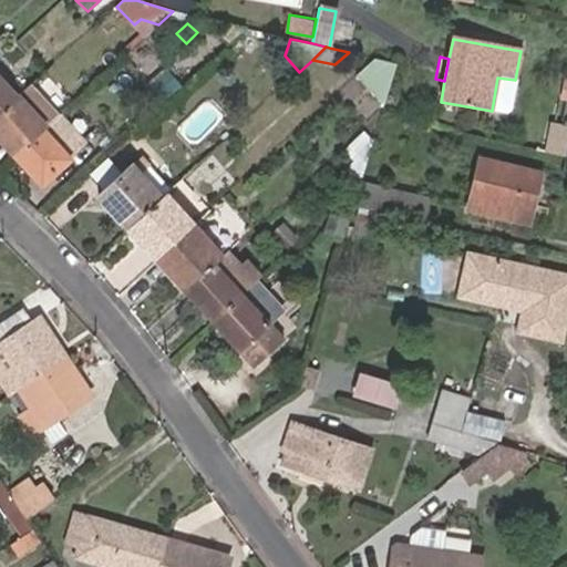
[(358,74),(385,103),(397,63),(374,58),(358,74)]
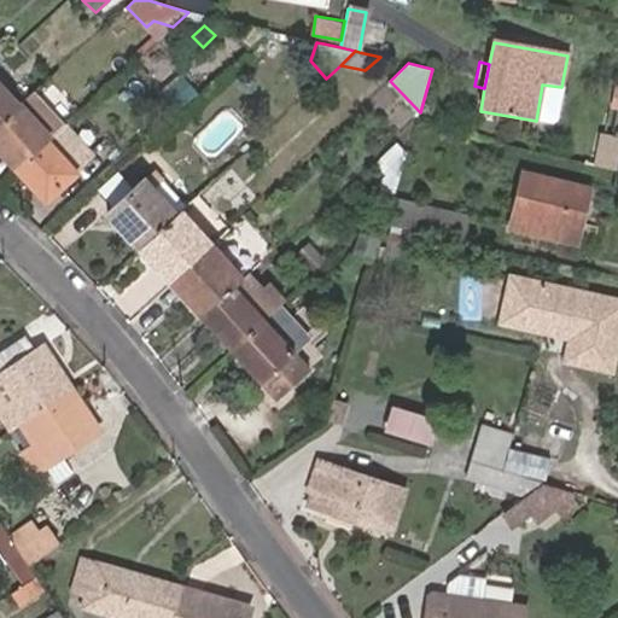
[(197,92),(181,76),(161,95),(176,111),(197,92)]
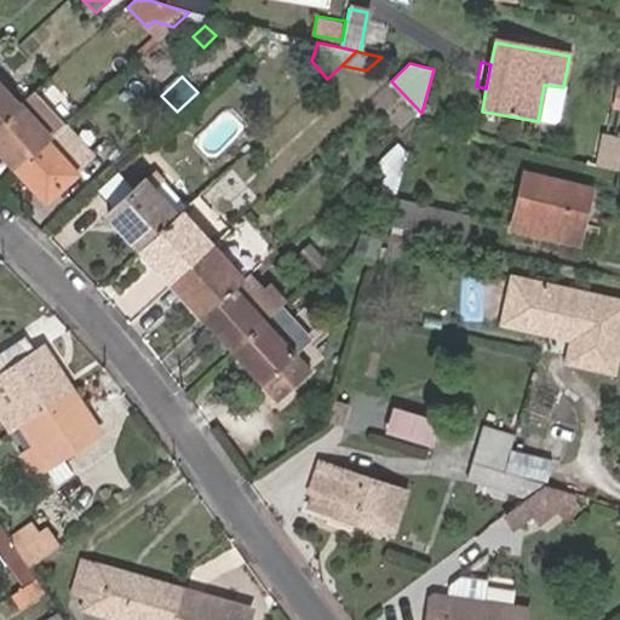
[(0,78),(0,124),(22,103),(0,78)]
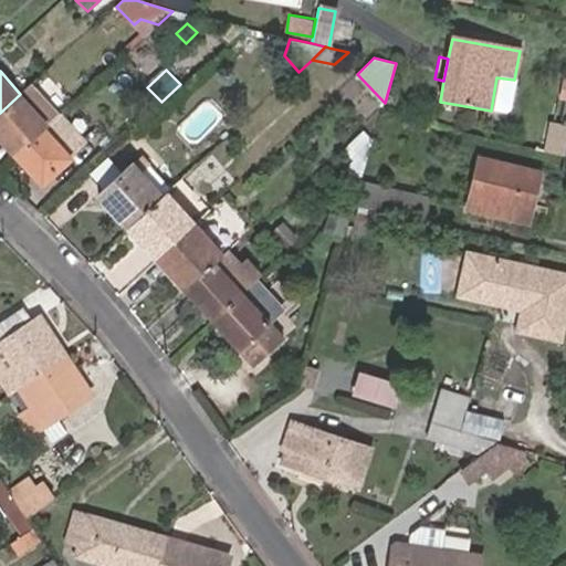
[(31,84),(20,94),(0,113),(0,139),(14,155),(45,127),(59,115),(31,84)]
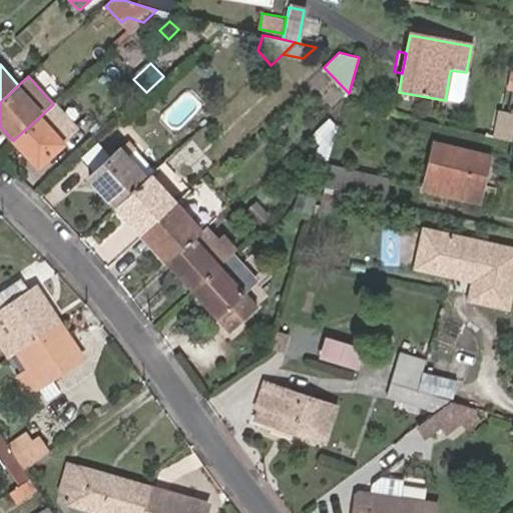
[(81,128),(56,101),(53,104),(41,115),(66,142),(81,128)]
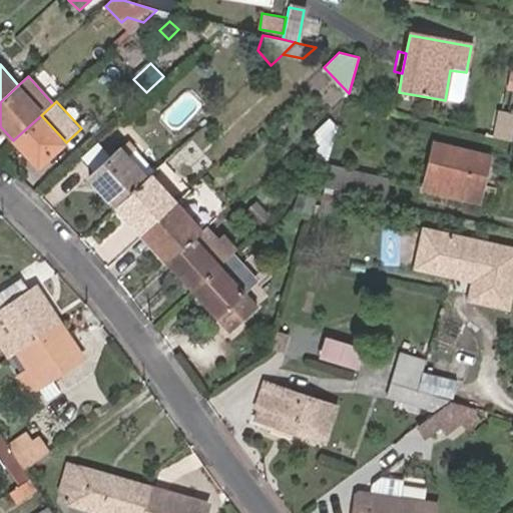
[(41,115),(13,140),(38,168),(66,142),(41,115)]
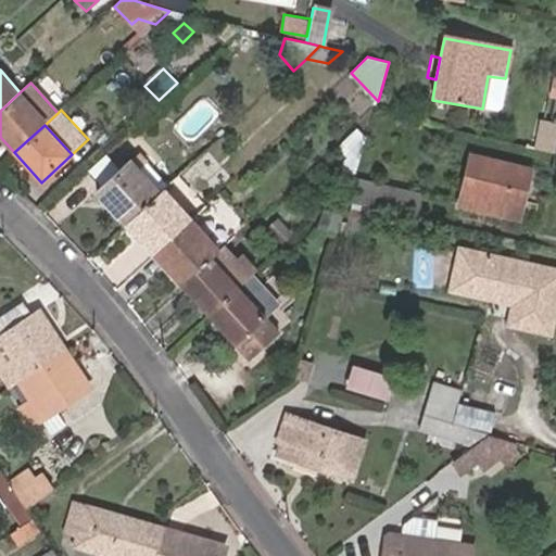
[(340,164),(354,180),(355,177),(367,136),(359,128),(339,148),(346,158),(340,164)]
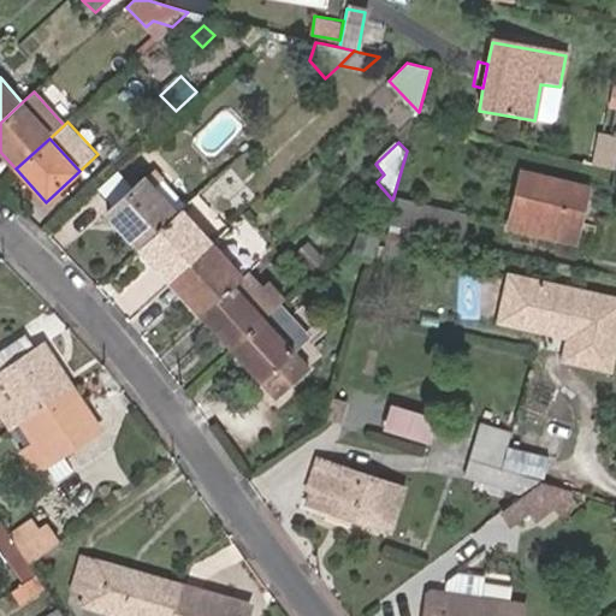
[(153,185),(173,166),(159,153),(138,157),(96,197),(108,209),(143,176),(153,185)]
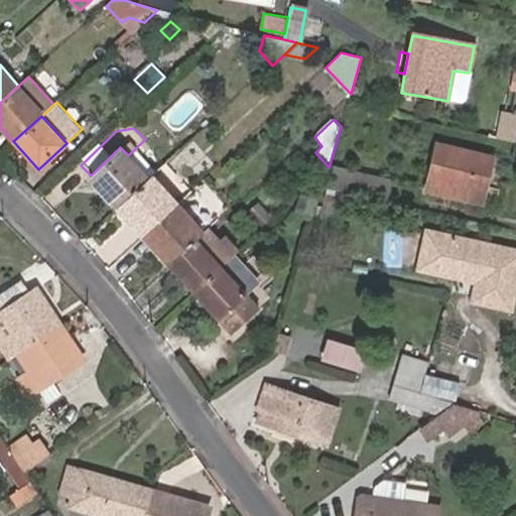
[(481,202),(492,156),(437,144),(427,188),(481,202)]
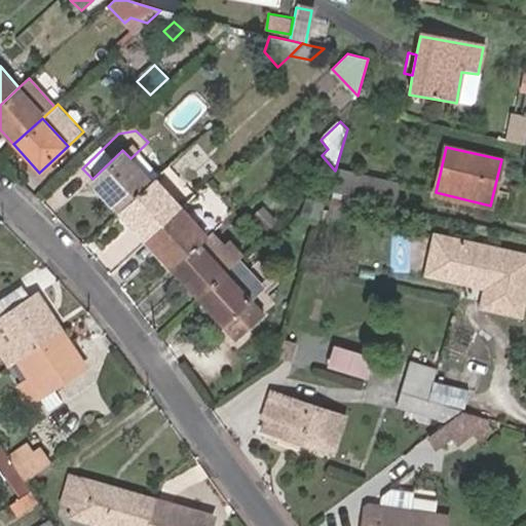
[(90,180),(120,212),(152,182),(130,158),(122,150),(92,179),(90,180)]
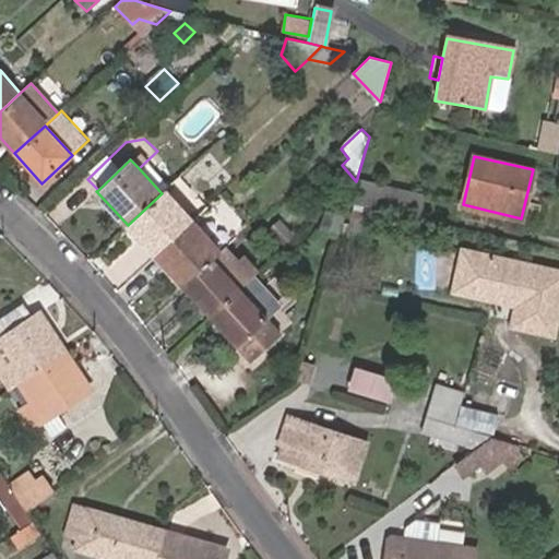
[(356,183),(349,204),(385,212),(391,187),(357,178),(356,181),(356,183)]
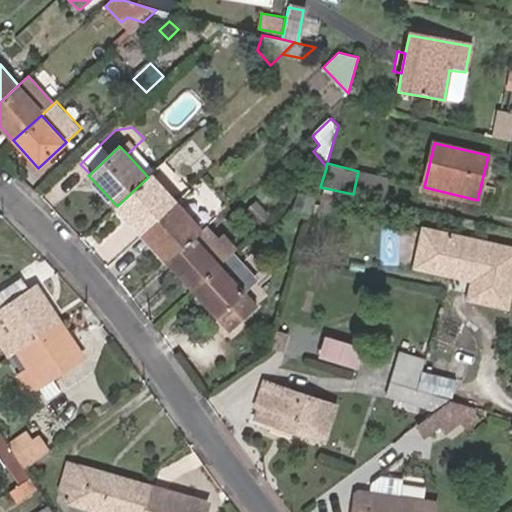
[(148,177),(117,206),(142,233),(177,201),(152,173),(148,177)]
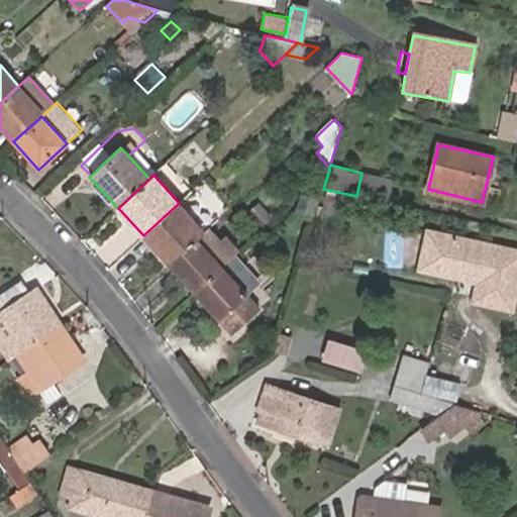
[(313,212),(316,201),(303,198),(300,208),(313,212)]
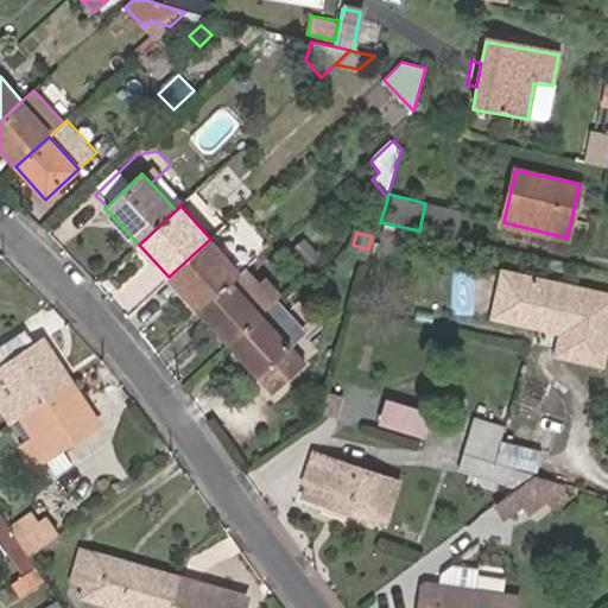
[(240,273),(210,239),(169,277),(200,310),(240,273)]
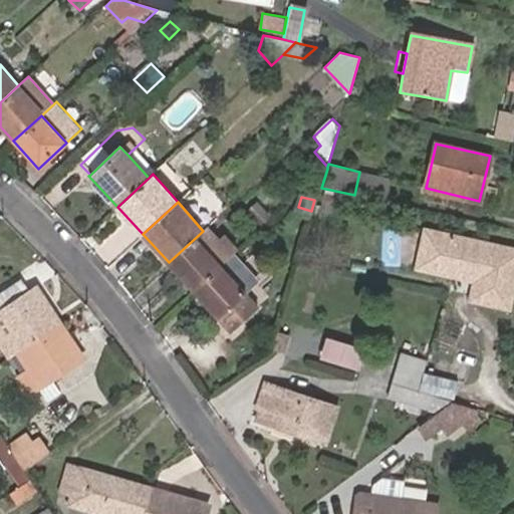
[(235,252),(237,251),(222,236),(219,238),(208,226),(203,231),(169,262),(195,290),(221,265),(235,252)]
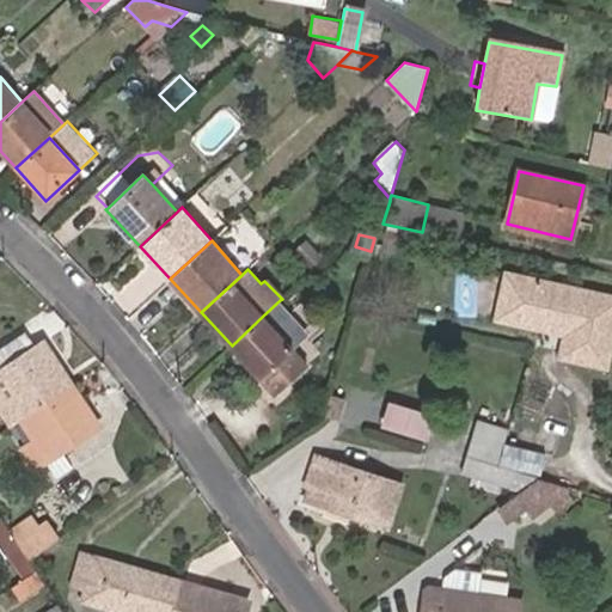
[(501,276),(488,274),(483,304),(496,305),(501,276)]
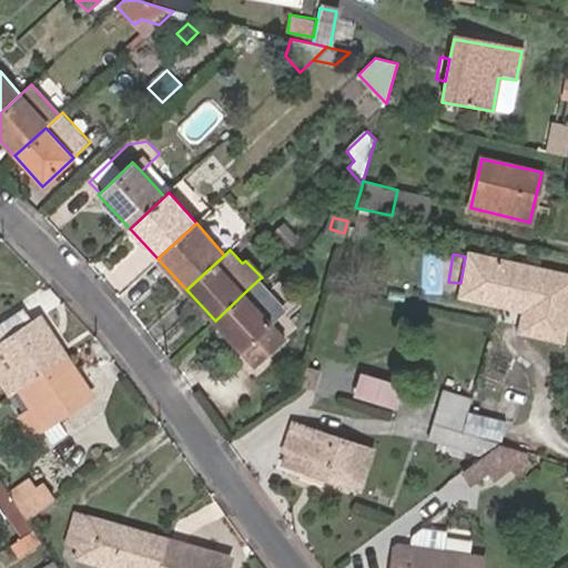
[(460,295),(474,297),(483,256),(468,254),(460,295)]
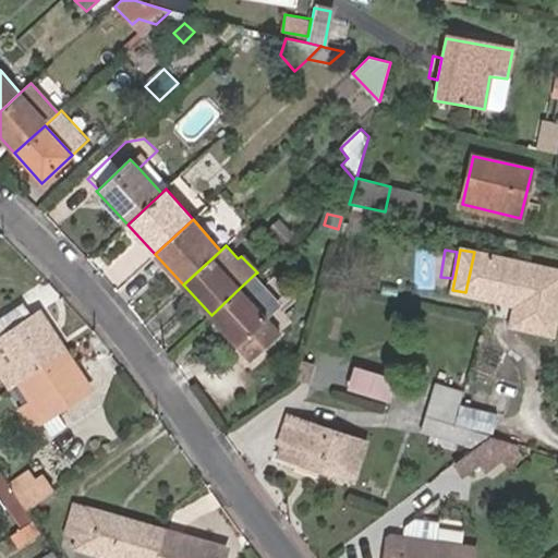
[(481,295),(489,255),(474,252),(465,292),(481,295)]
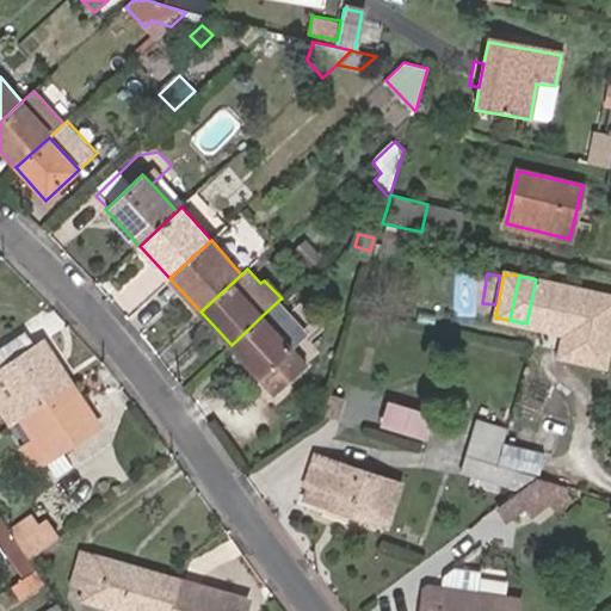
[(610,332),(610,295),(536,279),(526,323),(548,329),(555,323),(567,326),(566,333),(560,356),(604,365),(610,332)]
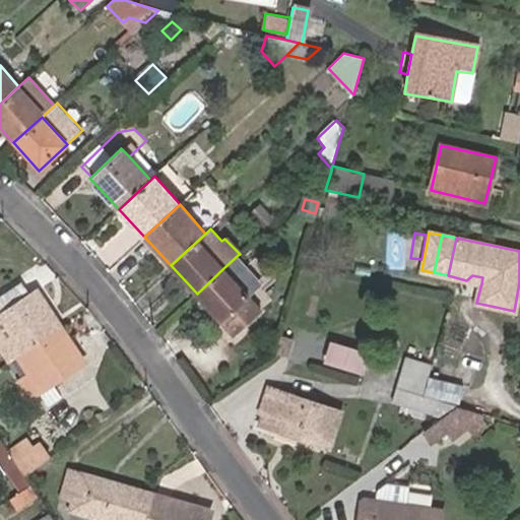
[(223,268),(197,294),(235,334),(261,310),(249,296),(245,291),(247,266),(238,255),(223,268)]
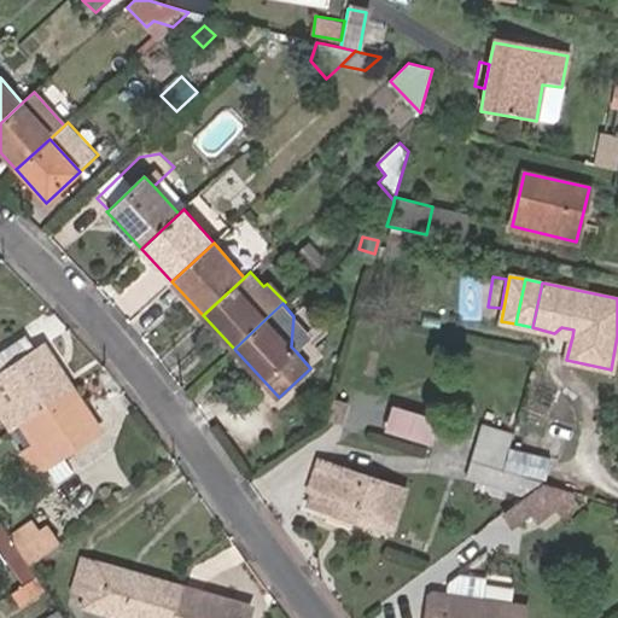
[(312,337),(293,316),(291,347),(296,351),(312,337)]
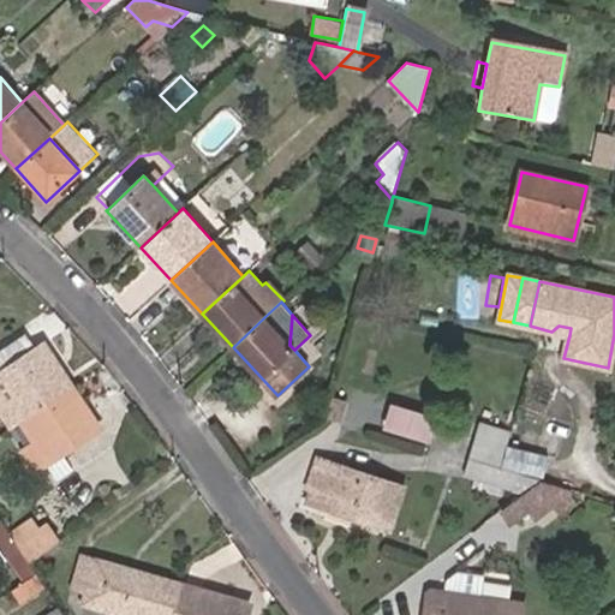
[(559,326),(551,332),(569,335),(571,328),(559,326)]
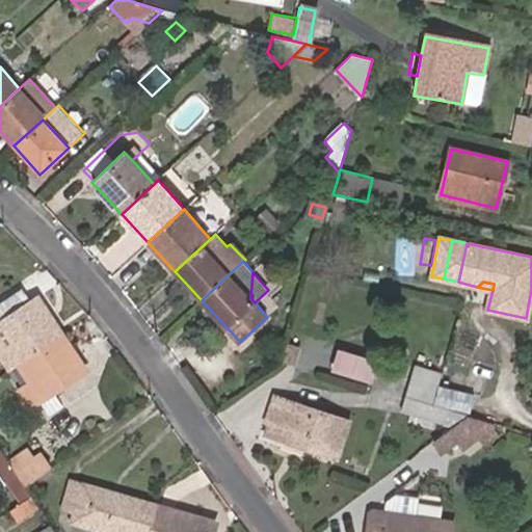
[(0,355),(10,371),(19,366),(63,335),(40,298),(30,303),(24,291),(0,306),(0,355)]
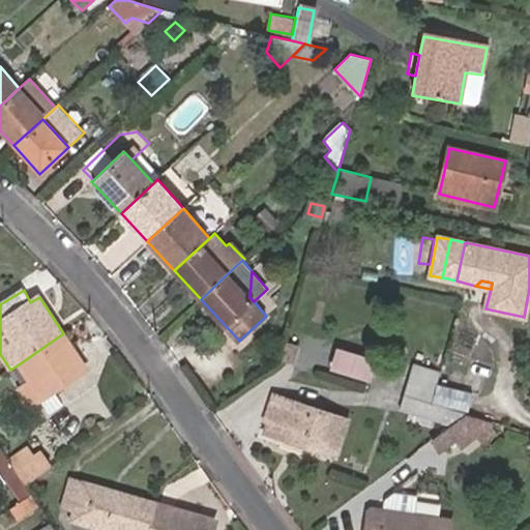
[(86,370),(63,333),(19,364),(30,382),(22,387),(33,405),(86,370)]
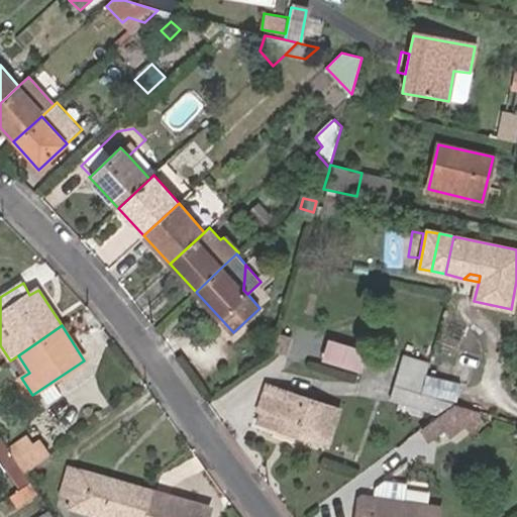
[(321,362),(359,373),(367,352),(328,340),(321,362)]
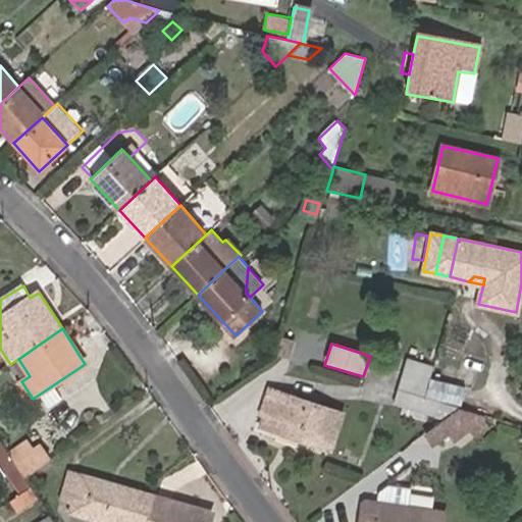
[(398,387),(425,396),(433,366),(407,358),(398,387)]
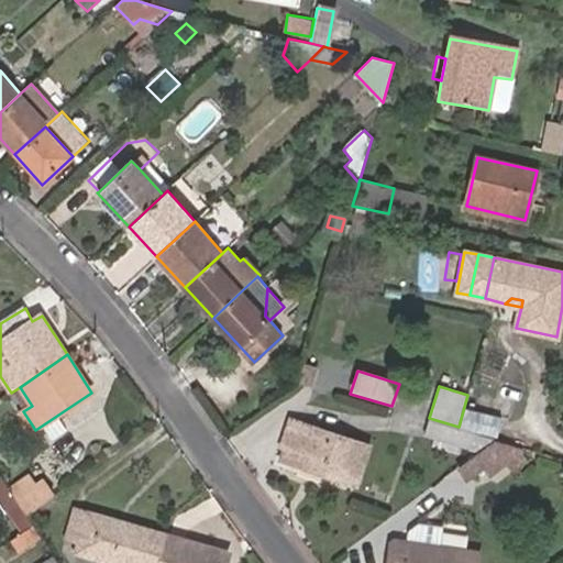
[(494,435),(498,418),(466,409),(462,426),(494,435)]
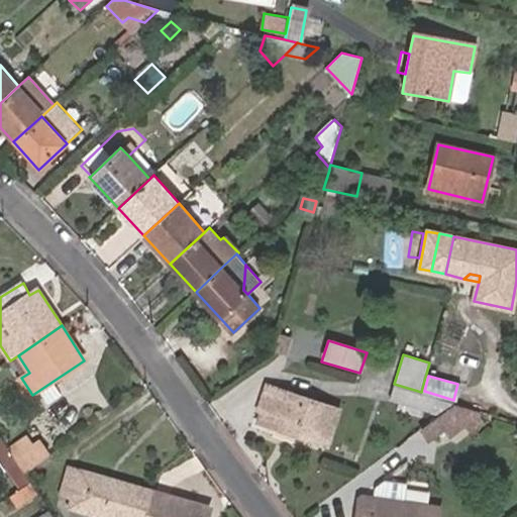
[(431,412),(436,397),(421,392),(394,384),(390,399),(431,412)]
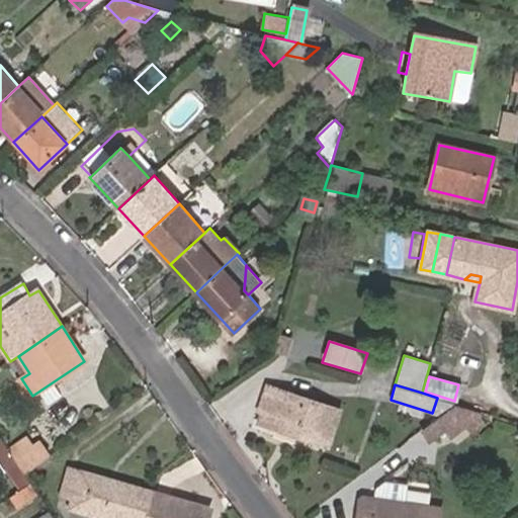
[(328,445),(339,410),(268,386),(260,411),(272,415),(269,426),(328,445)]
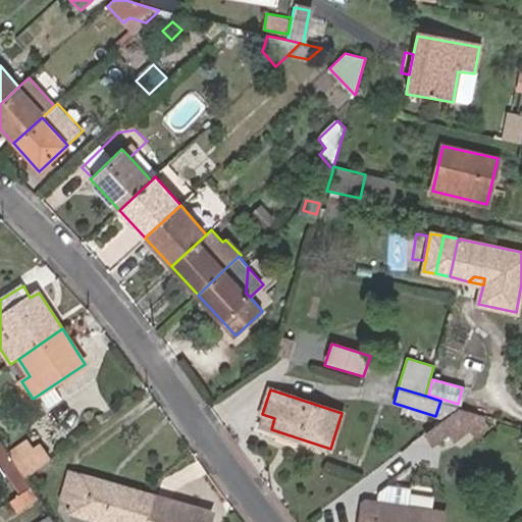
[(437,441),(477,412),(460,406),(427,430),(437,441)]
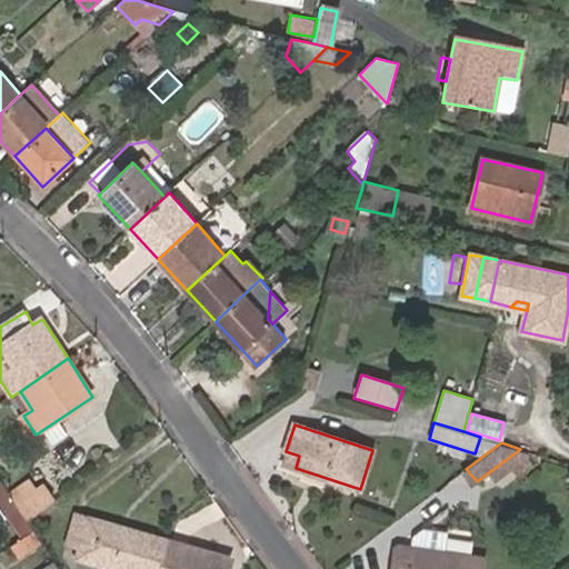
[(296,468),(299,456),(286,451),(282,463),(296,468)]
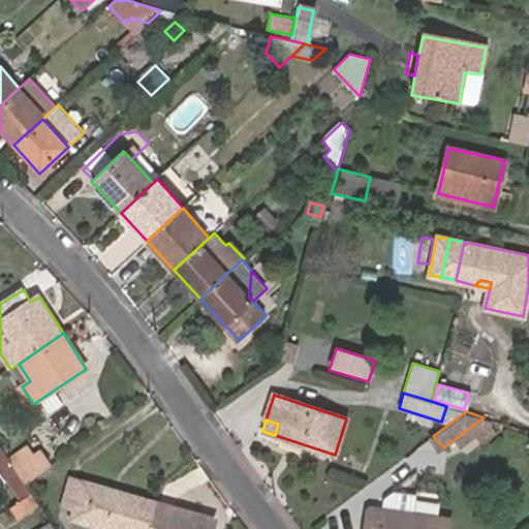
[(23,463),(13,468),(25,486),(52,465),(42,450),(35,456),(29,445),(18,454),(23,463)]
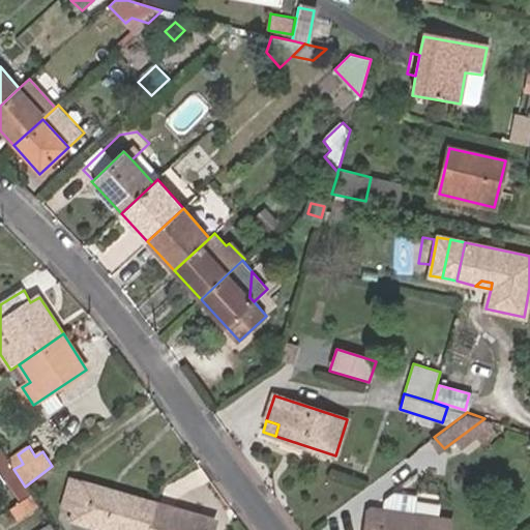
[(9,464),(1,450),(0,450),(0,469),(0,470),(9,464)]
